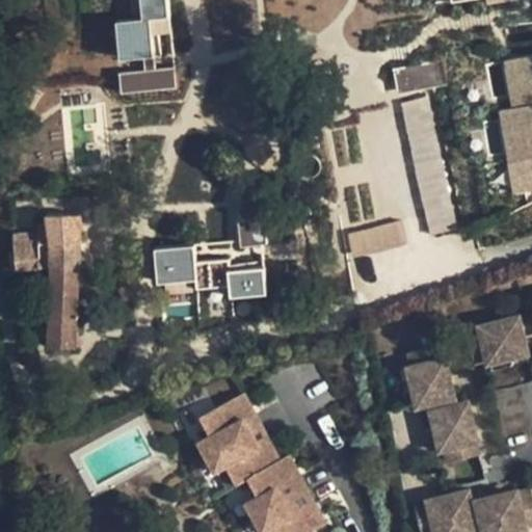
[(112,23),(116,62),(138,59),(140,71),(117,74),(120,94),(179,87),(167,0),(137,0),(140,19),(112,23)]
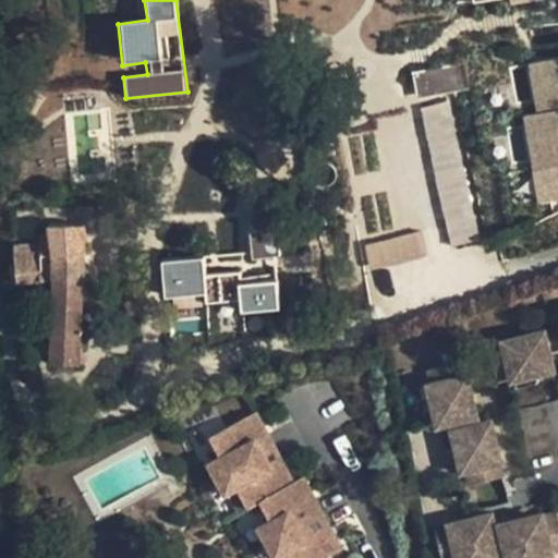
[(557,58),(544,61),(553,110),(540,112),(549,166),(557,164),(557,58)]
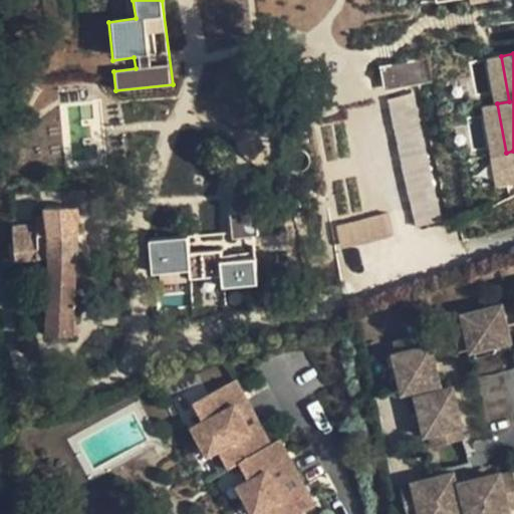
[(501,56),(489,58),(497,103),(509,101),(501,56)]
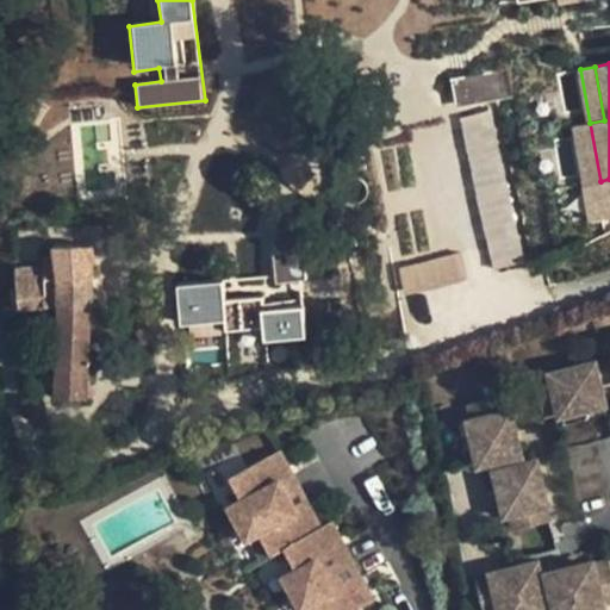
[(509,68),(452,79),(456,109),(467,107),(514,99),(509,68)]
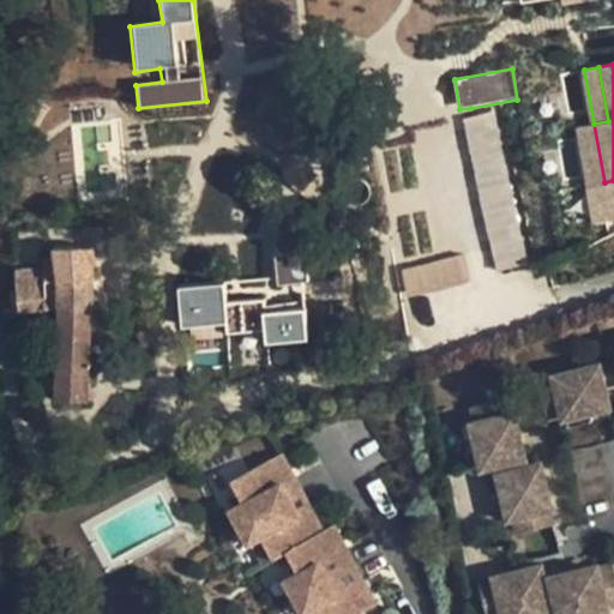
[(498,110),(465,116),(492,268),(524,263),(498,110)]
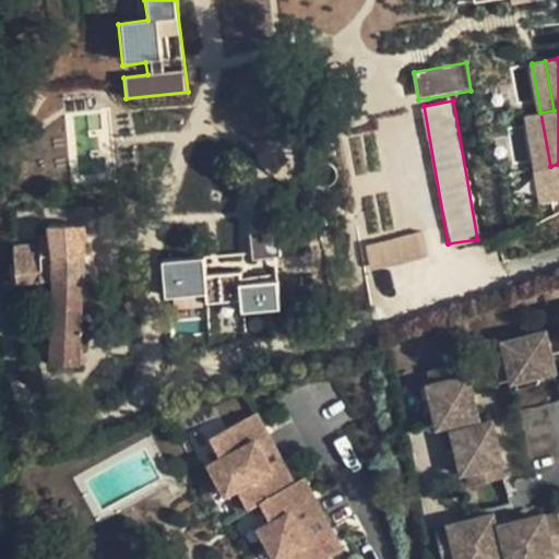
[(550,166),(540,113),(526,115),(536,168),(550,166)]
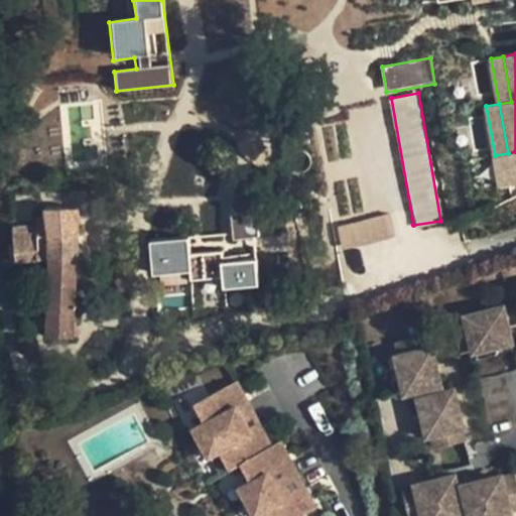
[(236,241),(257,233),(248,208),(227,215),(236,241)]
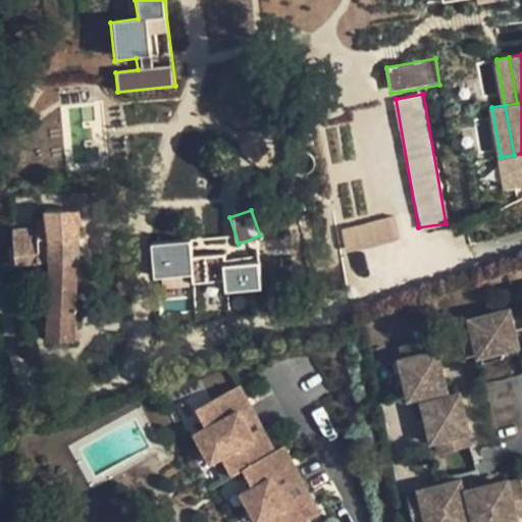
[(340,226),(344,250),(399,242),(395,217),(340,226)]
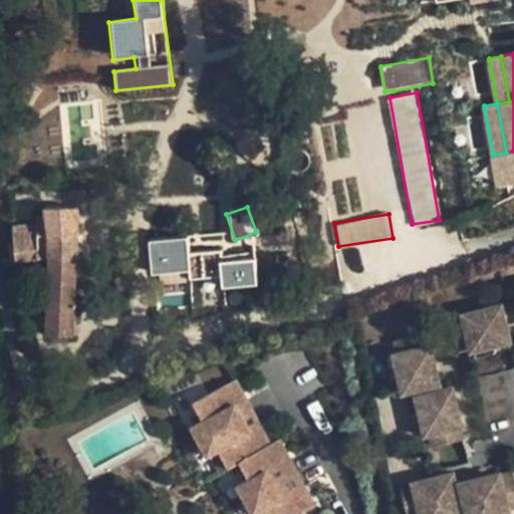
[(78,230),(51,232),(51,223),(39,224),(14,226),(17,259),(51,256),(51,283),(48,331),(74,333),(77,253),(78,230)]
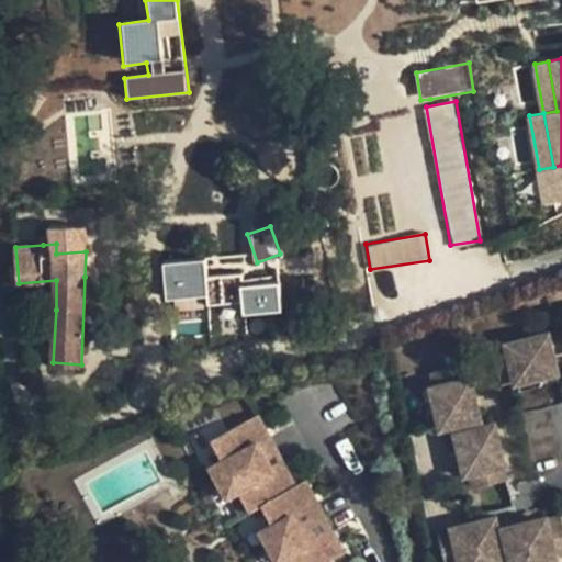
[(204,262),(163,266),(166,302),(206,298),(208,310),(242,306),(244,321),(284,316),(281,280),(239,284),(238,274),(206,278),(204,262)]
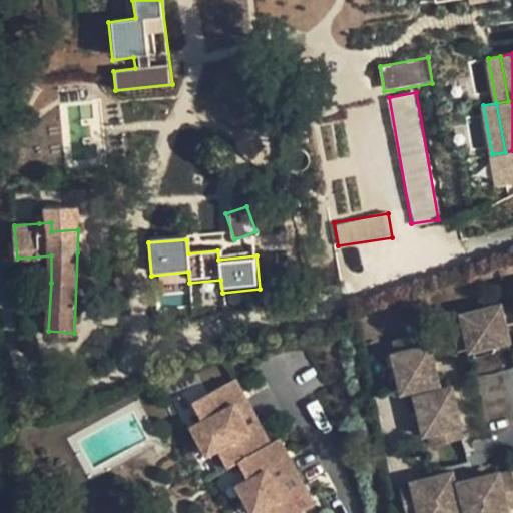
[(512,302),(503,305),(506,323),(512,321),(512,302)]
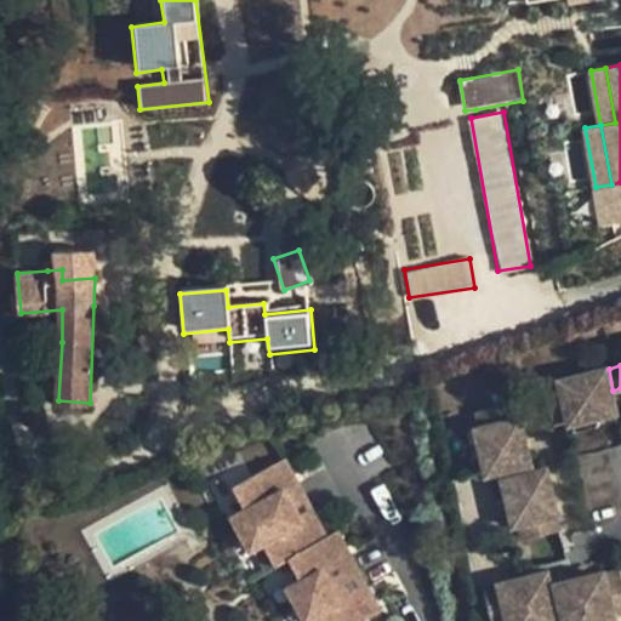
[(613,391),(609,369),(548,382),(557,419),(575,415),(575,417),(599,411),(616,408),(613,391)]
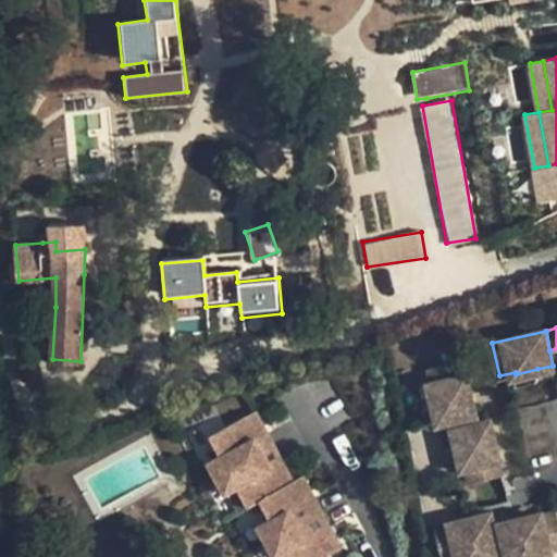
[(435,384),(433,384),(438,407),(442,421),(454,419),(477,413),(465,359),(432,367),(435,384)]
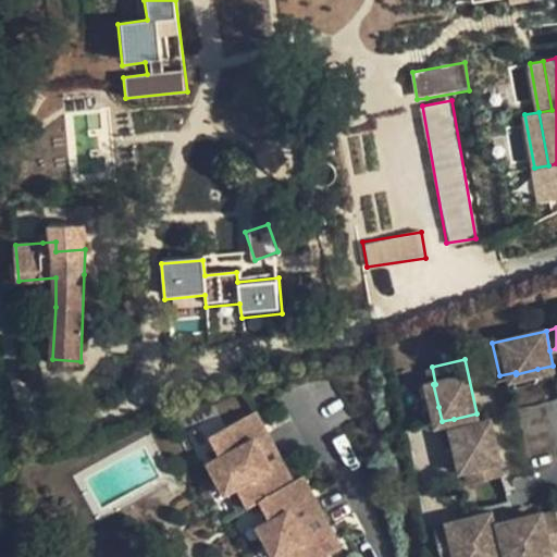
[(540,380),(537,369),(516,374),(518,384),(540,380)]
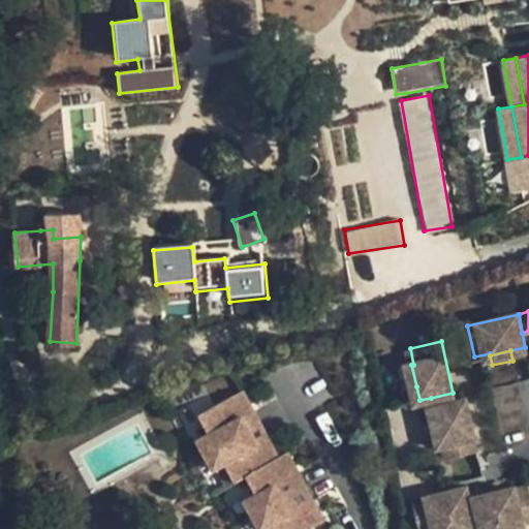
[(411,365),(402,367),(406,389),(416,386),(411,365)]
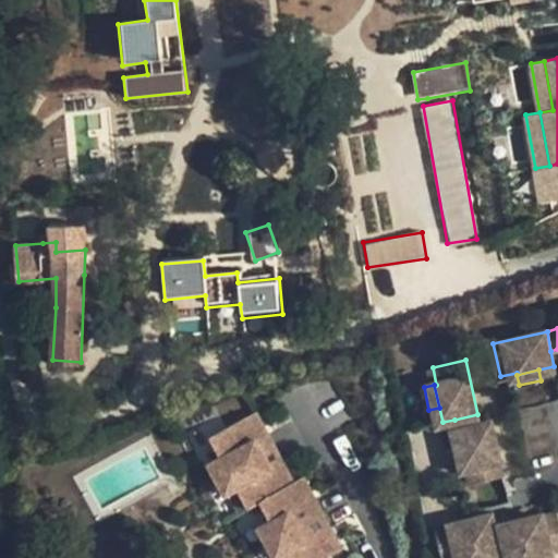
[(209,462),(217,477),(275,447),(256,411),(210,435),(221,455),(209,462)]
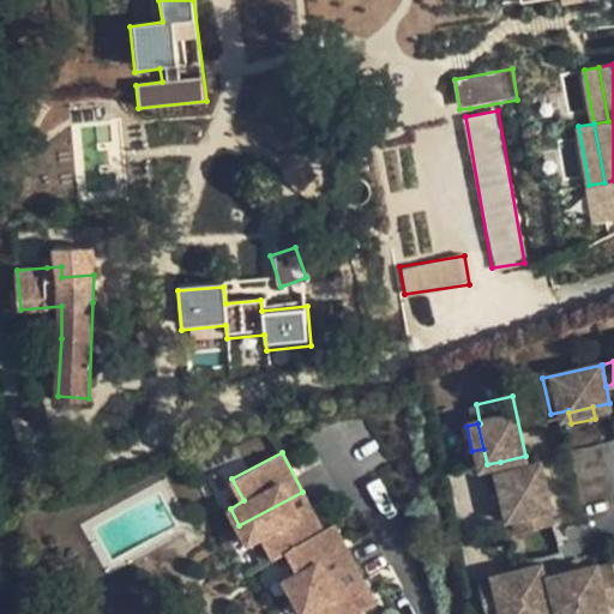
[(500,462),(503,474),(528,468),(525,456),(500,462)]
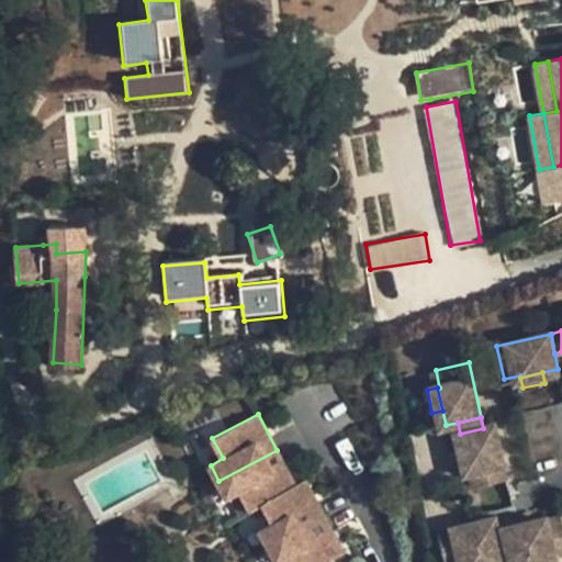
[(483,428),(460,434),(463,448),(469,471),(471,471),(474,487),(508,481),(495,426),(483,428)]
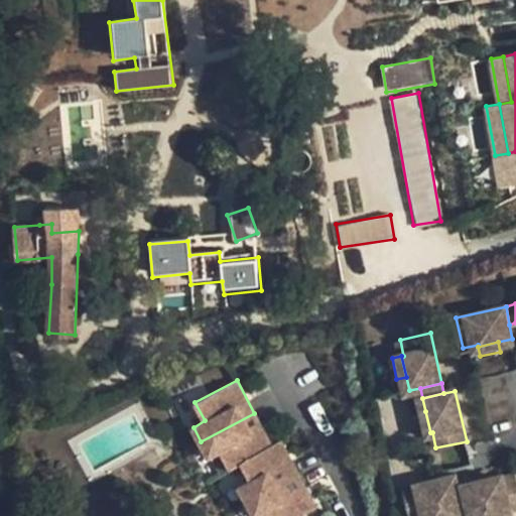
[(425,411),(416,413),(420,434),(430,432),(425,411)]
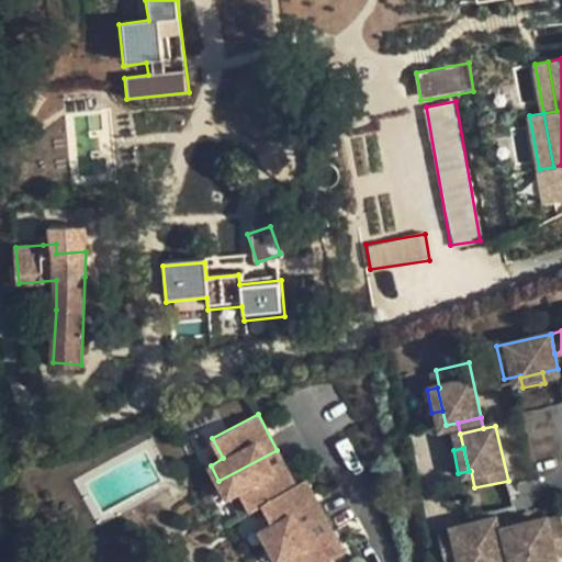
[(218,481),(226,496),(239,491),(250,510),(262,505),(296,486),(277,450),(218,481)]
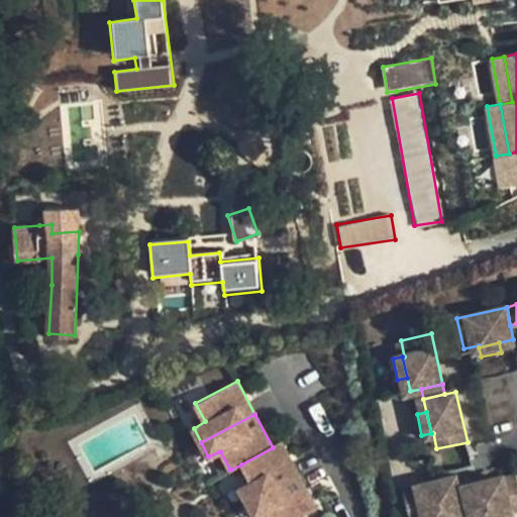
[(298,475),(282,443),(273,447),(241,464),(250,482),(239,487),(247,502),(298,475)]
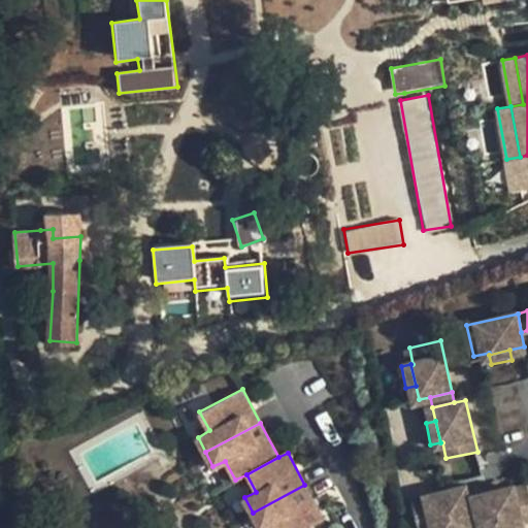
[(527,484),(476,496),(481,518),(483,527),(495,527),(499,527),(498,527),(522,527),(521,523),(527,521),(527,484)]
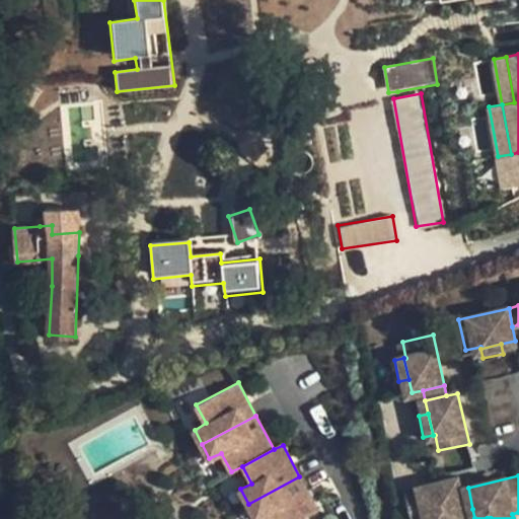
[(317,510),(299,476),(248,504),(255,518),(267,513),(270,518),(300,518),(306,516),(317,510)]
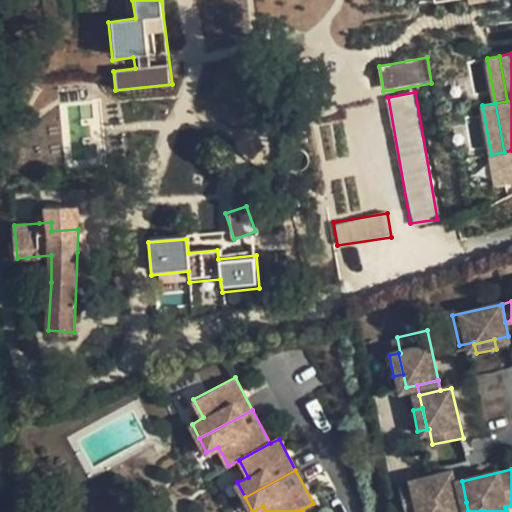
[(454,483),(451,470),(400,481),(406,511),(420,511),(422,511),(444,511),(444,507),(459,504),(454,483)]
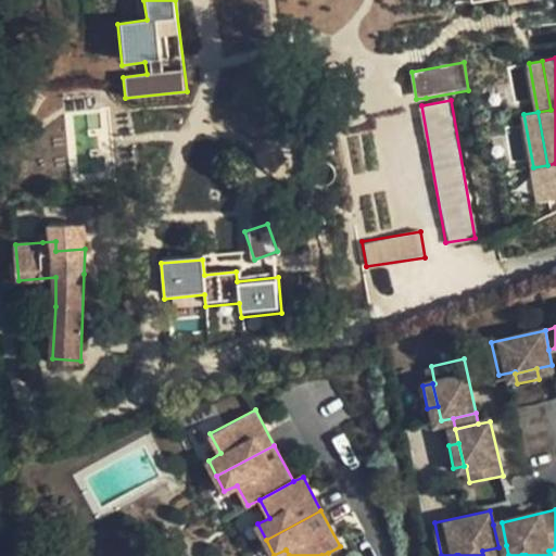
[(506,545),(502,522),(493,525),(498,547),(506,545)]
